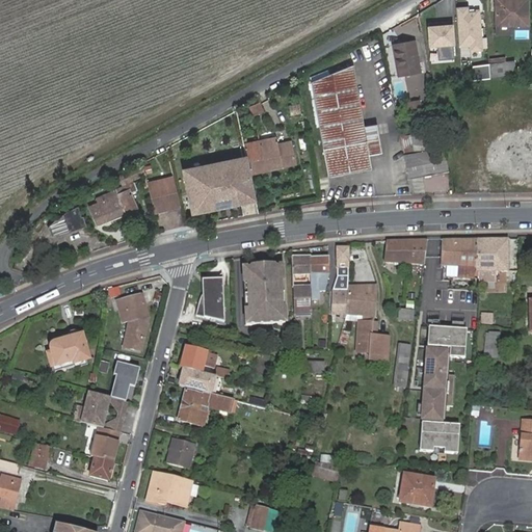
[(505,1),(505,0),(496,0),(496,33),(514,33),(513,26),(527,26),(528,1),(505,1)]
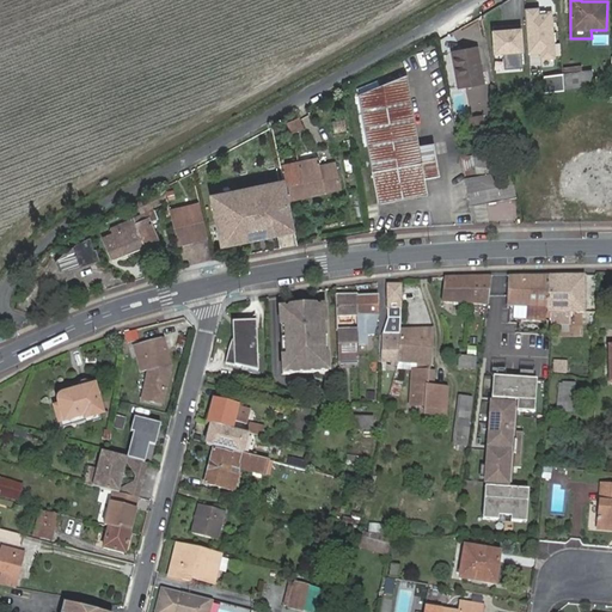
[(537,7),(524,8),(527,54),(539,54),(540,60),(556,59),(551,10),(538,11),(537,7)]
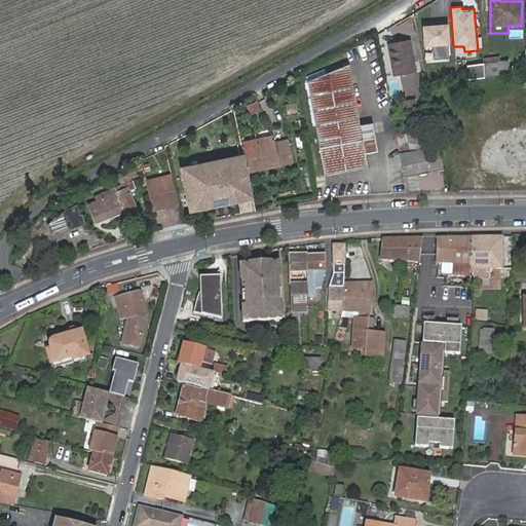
[(446,24),(420,26),(422,46),(430,45),(431,61),(449,60),(446,24)]
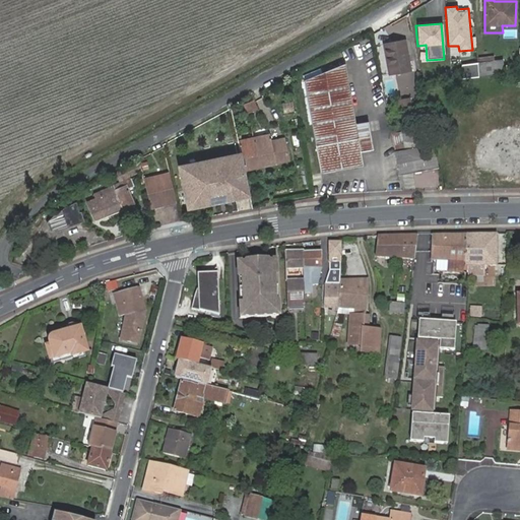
[(384,45),(387,60),(392,59),(394,72),(409,70),(403,41),(384,45)]
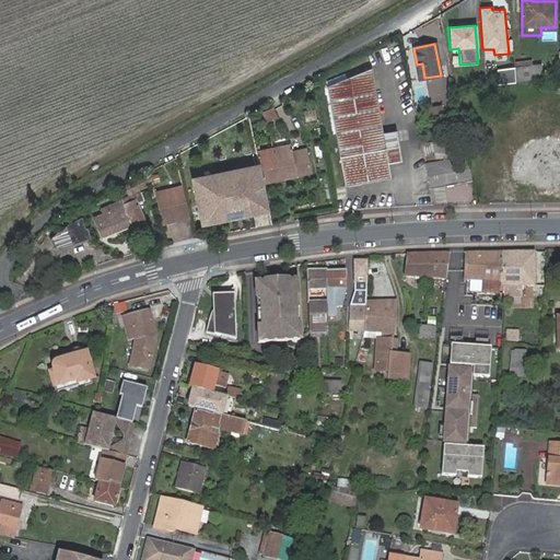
[(543,63),(529,66),(513,68),(514,83),(532,81),(545,80),(543,63)]
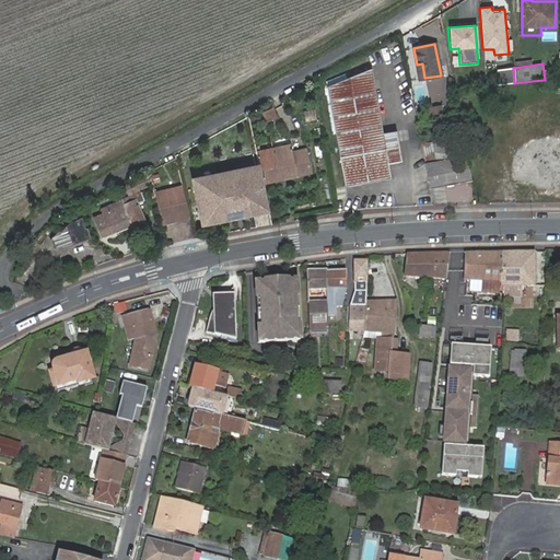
[(514,83),(513,68),(497,70),(498,85),(514,83)]
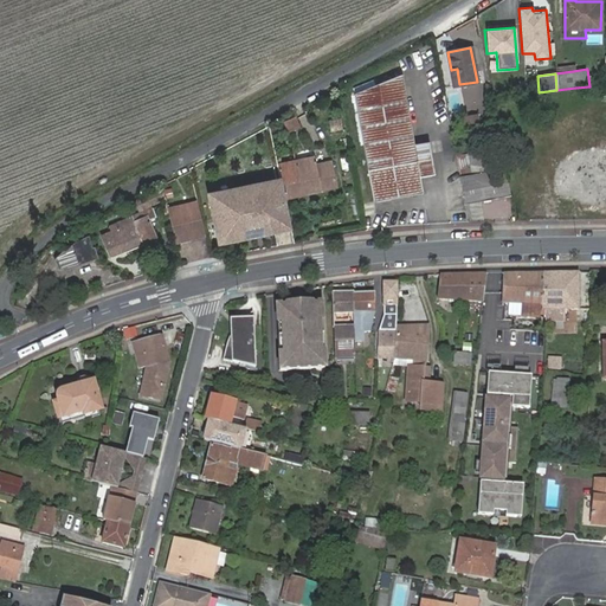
[(417,161),(413,146),(399,76),(352,95),(374,204),(424,194),(420,178),(434,175),(431,158),(417,161)]
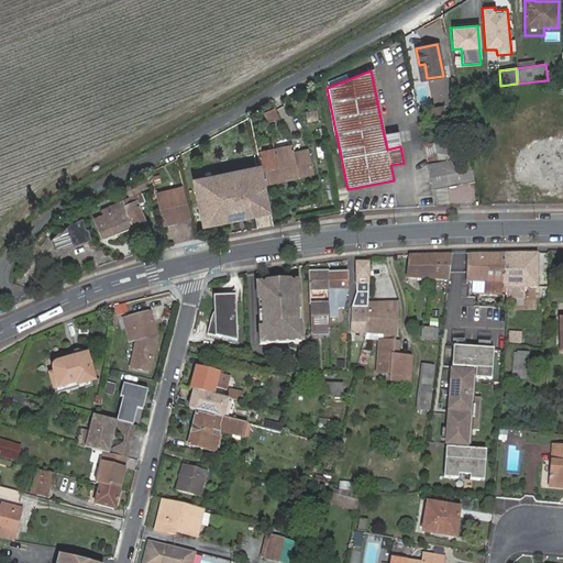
[(444,108),(433,110),(435,118),(446,116),(444,108)]
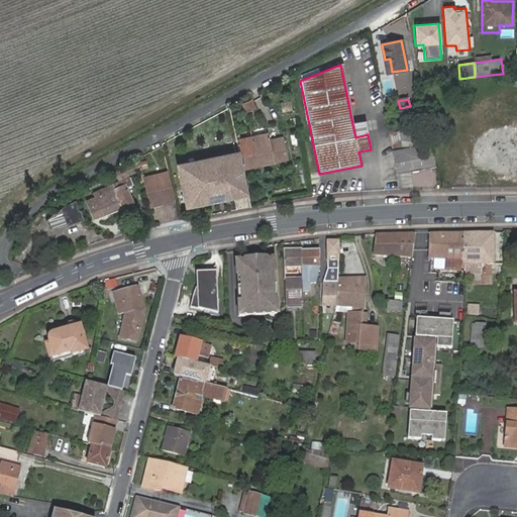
[(252,100),(243,104),(246,112),(255,107),(252,100)]
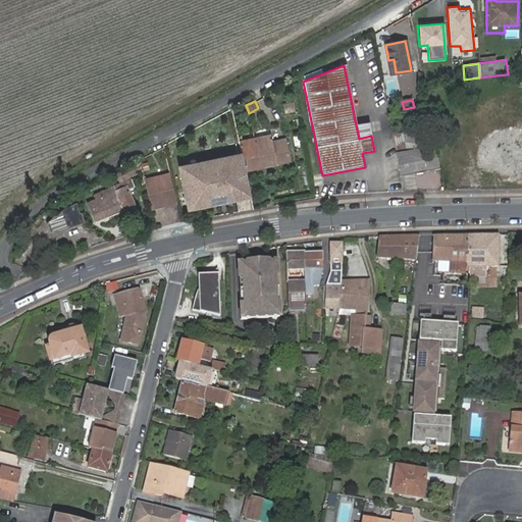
[(249,113),(246,105),(238,109),(241,116),(244,115),(247,126),(252,125),(249,113)]
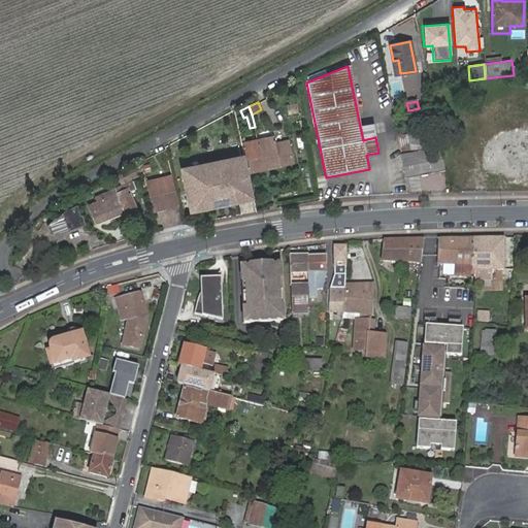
[(411,112),(415,128),(430,124),(426,109),(411,112)]
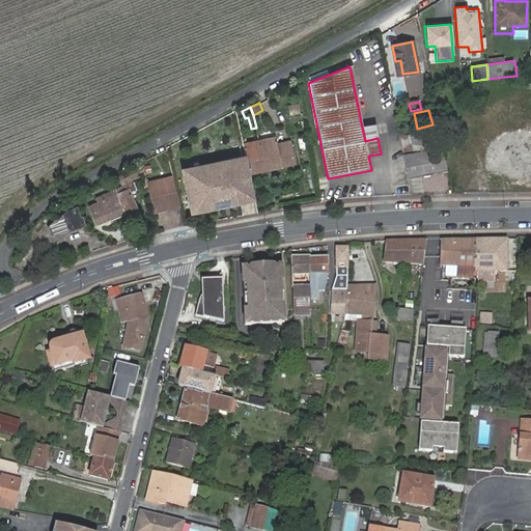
[(374,126),(362,128),(365,141),(378,138),(374,126)]
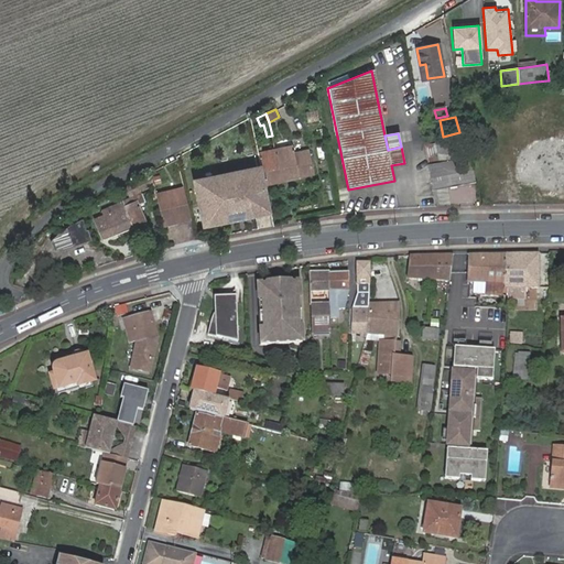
[(434,141),(425,142),(434,190),(464,182),(464,183),(475,181),(470,159),(459,161),(455,144),(461,143),(459,137),(440,141),(441,143),(438,143),(437,140),(434,141)]
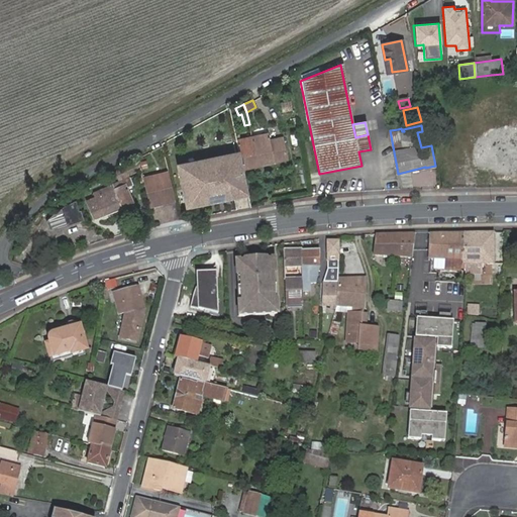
[(245,168),(289,160),(285,138),(271,140),(270,135),(238,140),(245,168)]
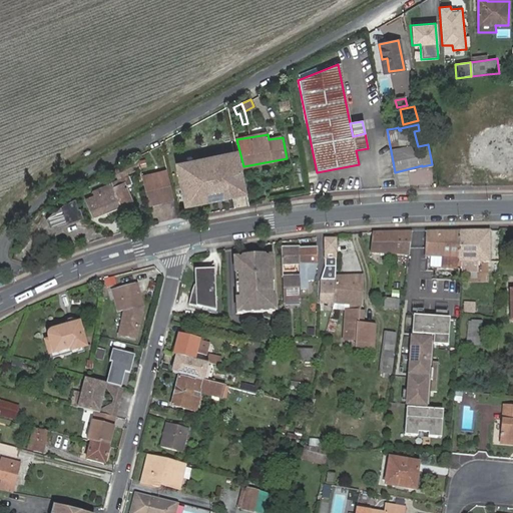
[(193,164),(179,167),(189,208),(249,194),(243,166),(239,153),(214,159),(215,162),(194,167),(193,164)]
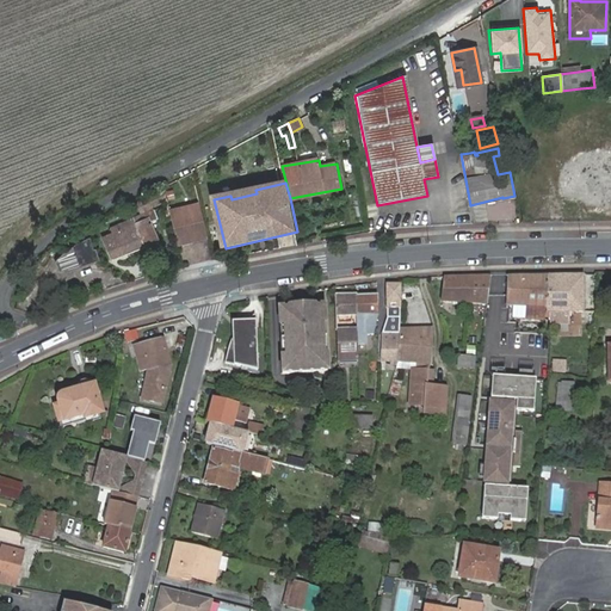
[(134,201),(94,221),(98,226),(136,207),(134,201)]
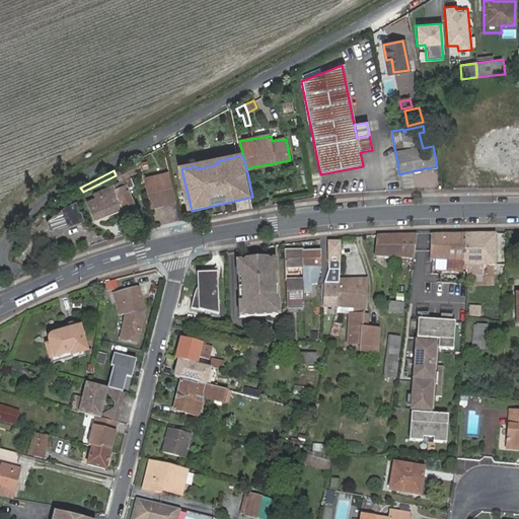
[(415,186),(435,189),(436,181),(423,179),(424,171),(417,170),(415,186)]
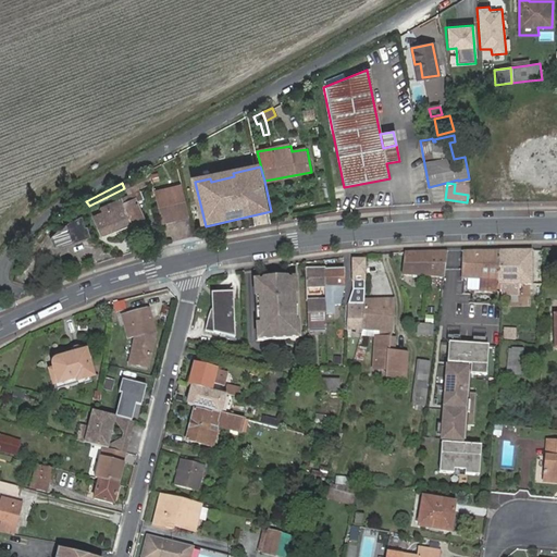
[(184,187),(157,194),(162,218),(177,213),(178,219),(192,214),(184,187)]
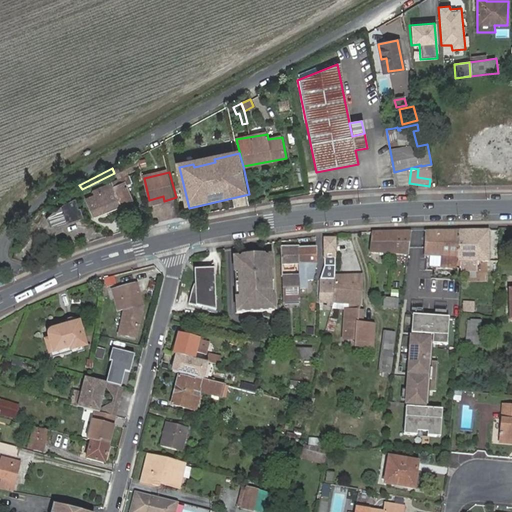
[(85,193),(91,215),(119,207),(120,209),(132,206),(127,188),(140,185),(137,174),(112,180),(113,183),(84,190),(85,193)]
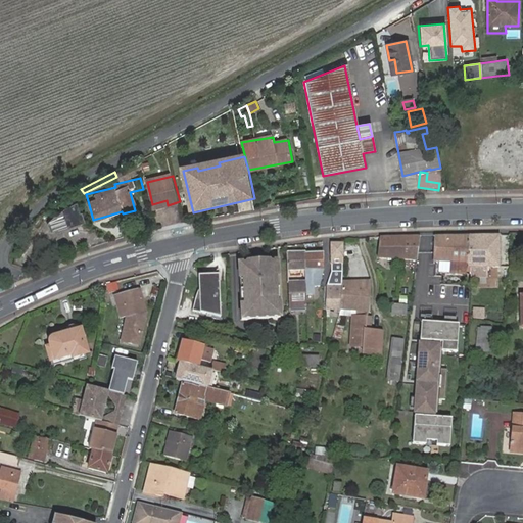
[(152,204),(154,211),(181,204),(180,201),(168,205),(167,200),(152,204)]
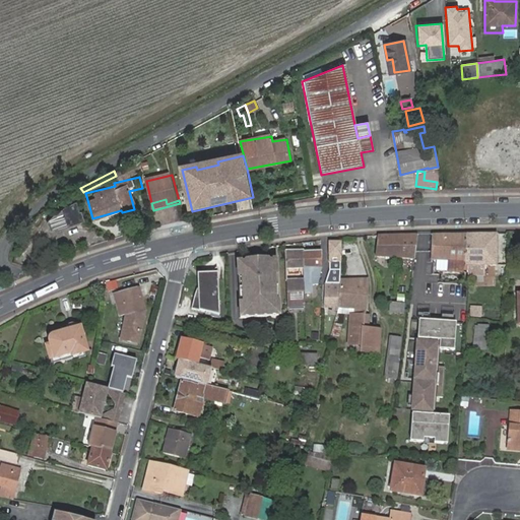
[(84,220),(78,202),(74,204),(70,206),(58,213),(49,221),(52,232),(84,220)]
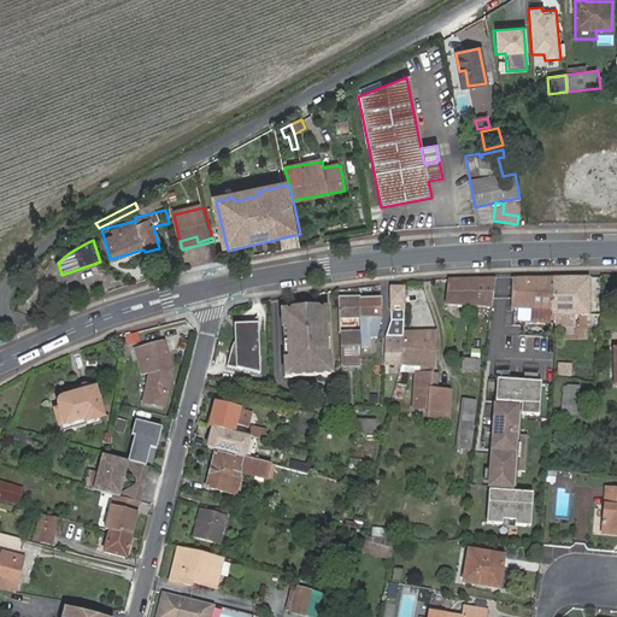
[(515,309),(554,311),(554,277),(512,278),(515,309)]
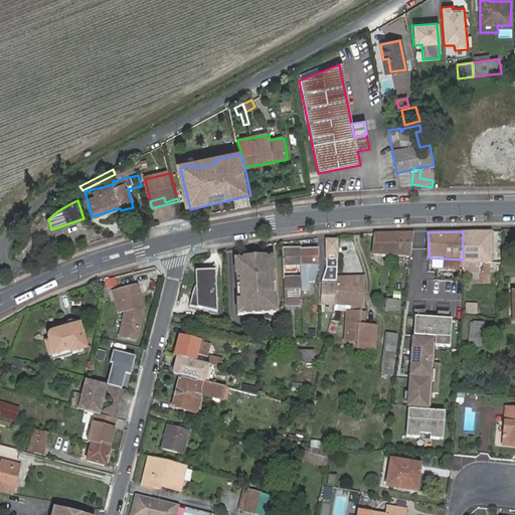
[(463,231),(463,260),(492,262),(492,231),(463,231)]
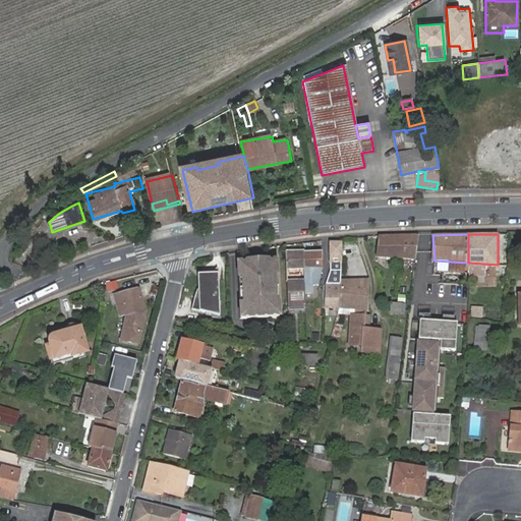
[(381,256),(418,259),(417,235),(380,235),(381,256)]
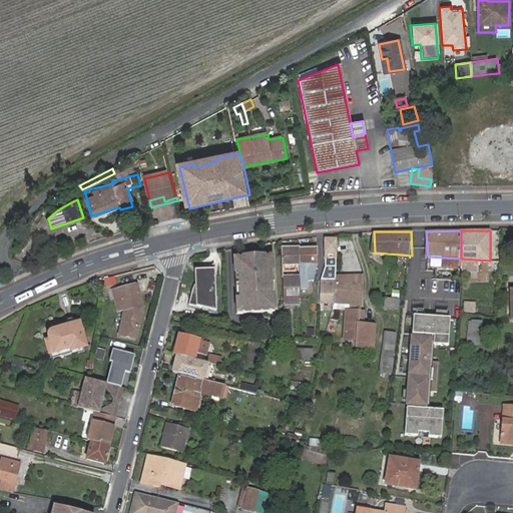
[(411,231),(412,255),(428,257),(426,231),(411,231)]
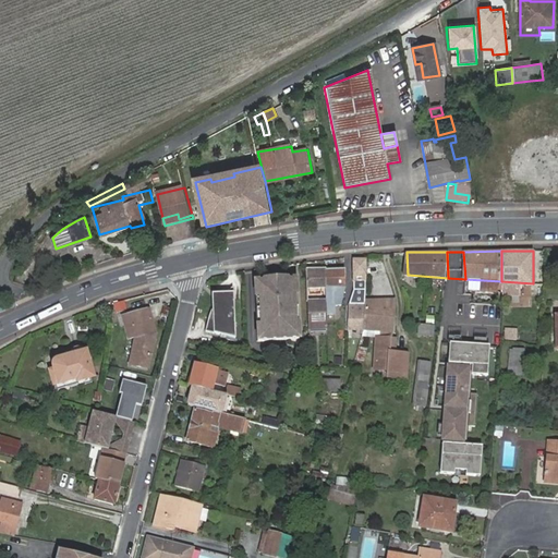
[(365,261),(354,261),(353,289),(349,304),(348,329),(363,329),(364,305),(364,300),(365,261)]
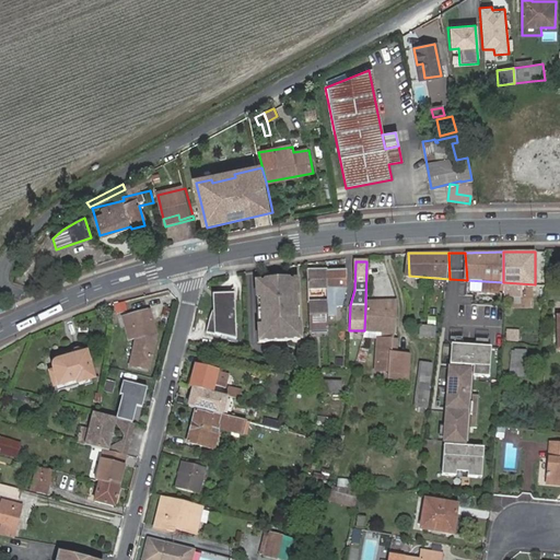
[(326,269),(306,269),(306,289),(326,289),(326,271),(326,269)]
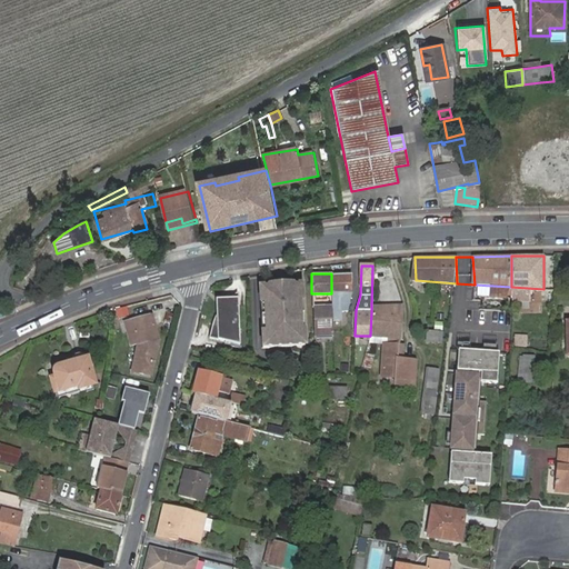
[(331,293),(331,302),(346,302),(346,275),(331,276),(331,293)]
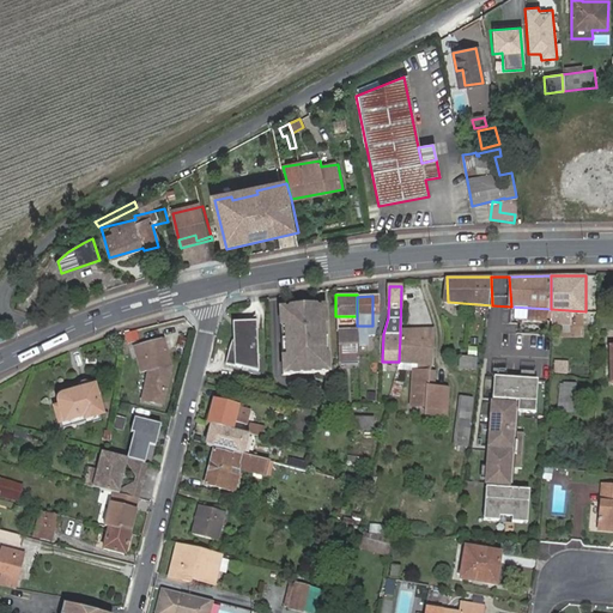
[(326,305),(280,308),(281,323),(286,323),(287,356),(283,357),(284,372),(329,370),(328,354),(325,354),(323,321),(327,321),(326,305)]
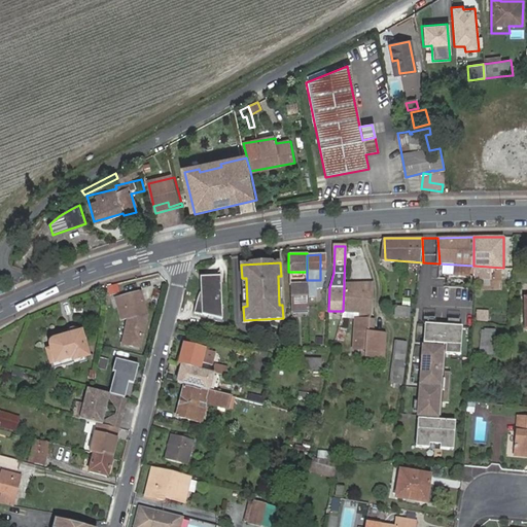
[(218,301),(220,270),(216,272),(210,276),(209,276),(207,278),(206,279),(202,284),(198,289),(194,301),(190,312),(217,322),(218,312),(215,312),(216,300),(218,301)]
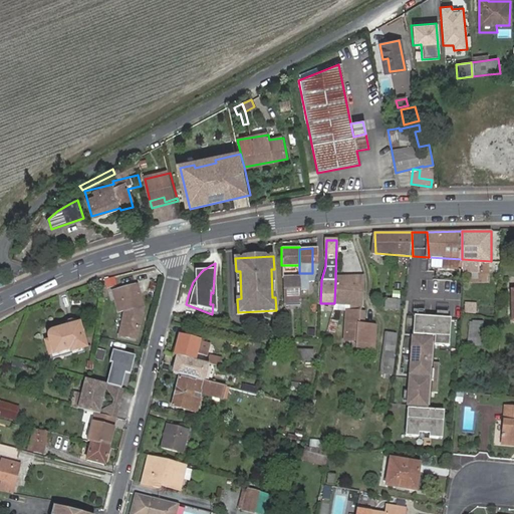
[(299,276),(281,275),(281,278),(281,302),(298,302),(299,276)]
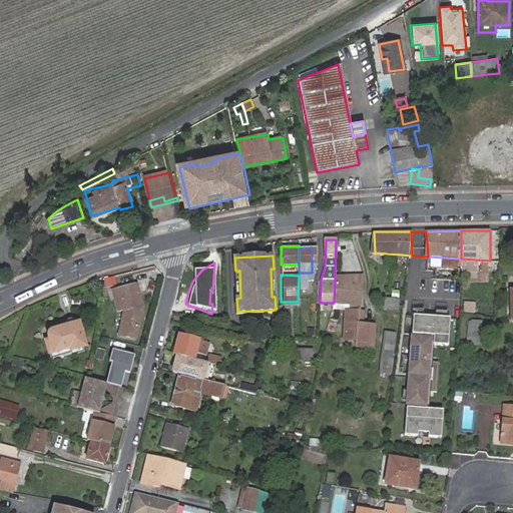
[(364,275),(335,276),(335,281),(334,303),(362,307),(364,275)]
